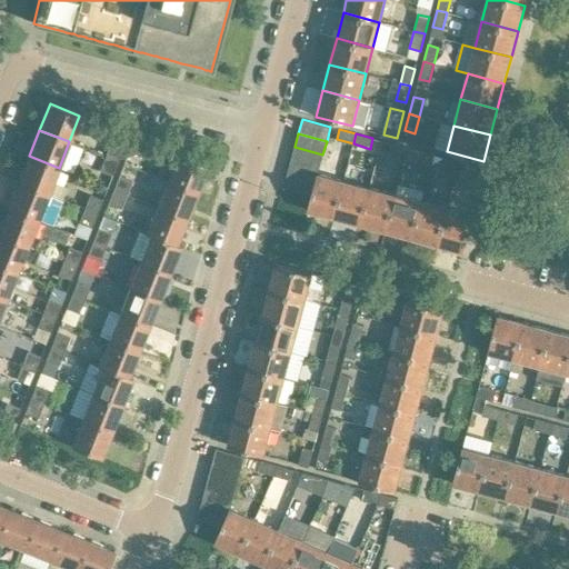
[(135,137),(129,151),(141,156),(147,142),(135,137)]
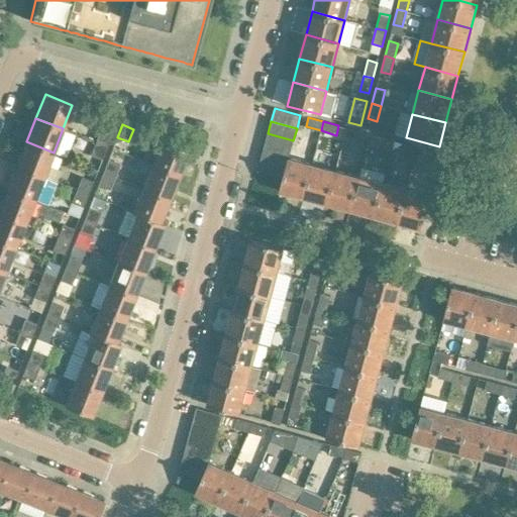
[(100,129),(95,141),(107,146),(112,134),(100,129)]
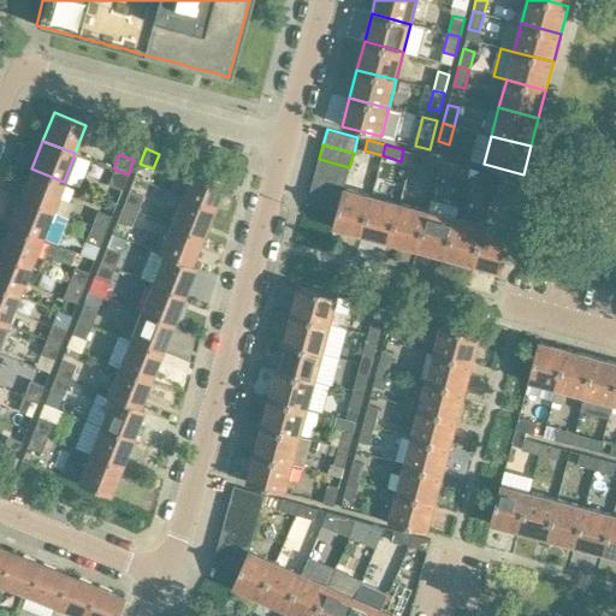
[(439,171),(442,160),(424,155),(420,166),(439,171)]
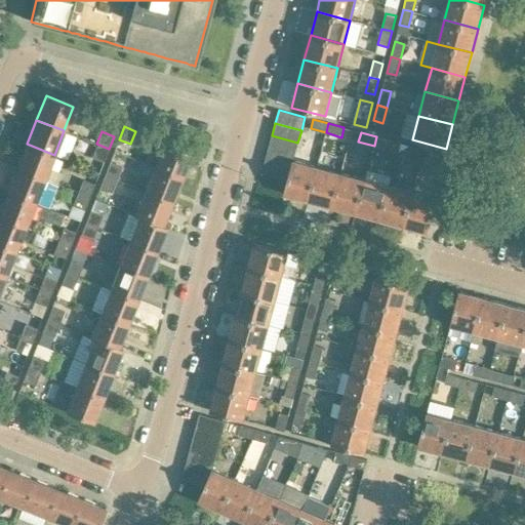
[(272,135),(269,149),(294,155),(297,143),(272,135)]
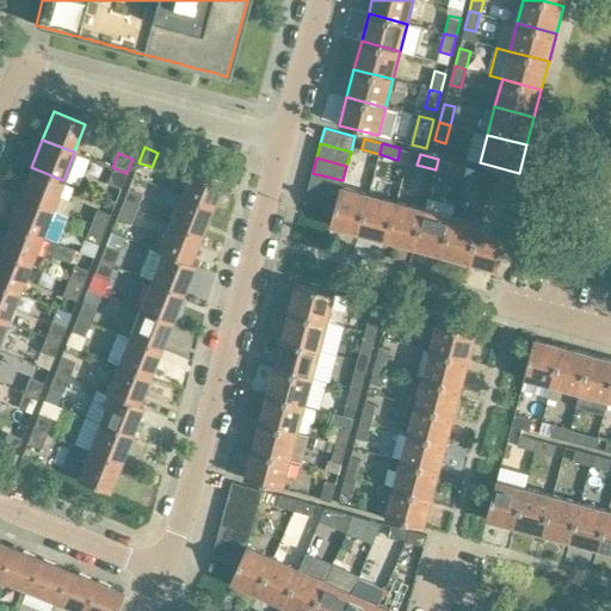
[(456,164),(438,159),(436,170),(454,174),(456,164)]
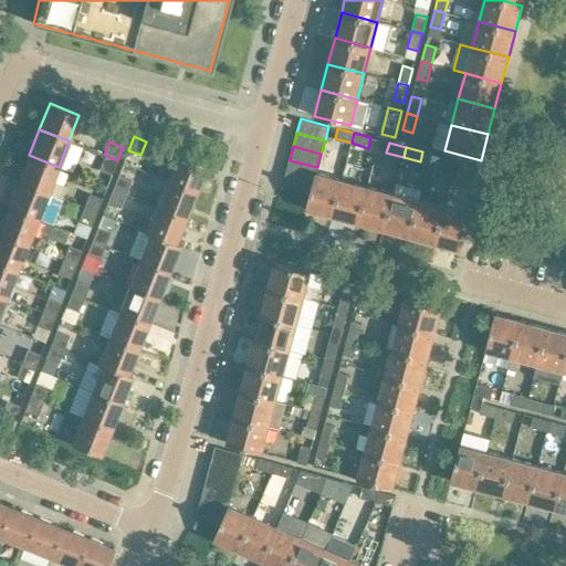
[(196,191),(206,165),(177,153),(166,179),(196,191)]
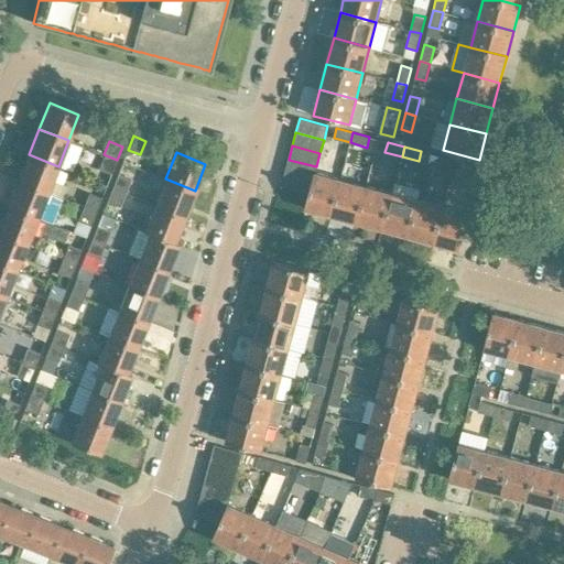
[(19,181),(47,192),(58,166),(29,154),(19,181)]
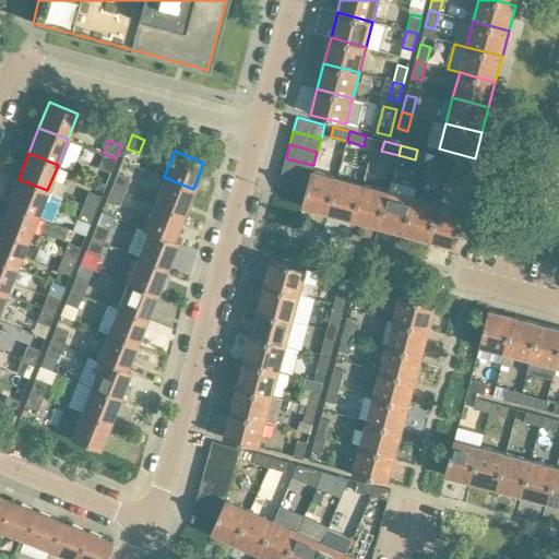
[(110,173),(116,158),(103,153),(97,167),(110,173)]
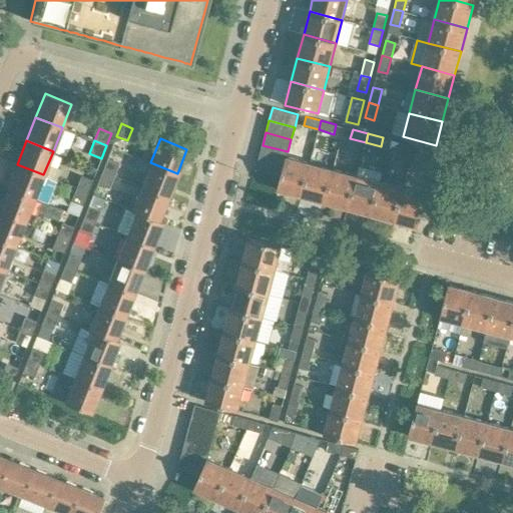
[(412,155),(415,146),(399,141),(397,150),(412,155)]
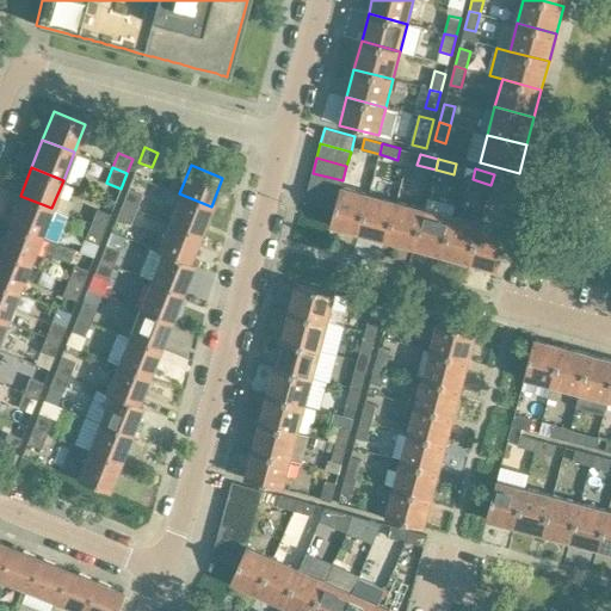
[(343,180),(313,173),(309,187),(339,195),(341,186),(343,180)]
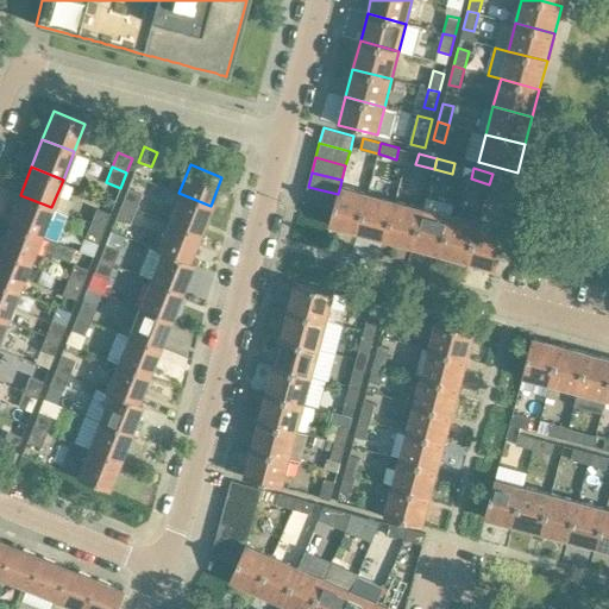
[(509,177),(493,174),(489,184),(507,188),(509,177)]
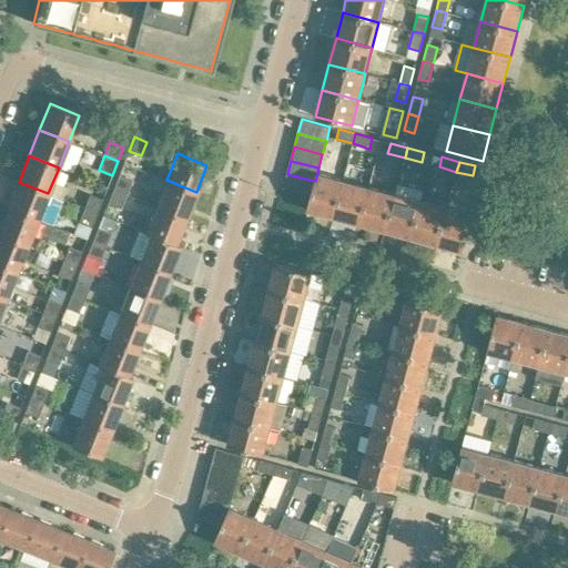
[(315,181),(311,195),(307,210),(333,216),(343,181),(317,173),(315,181)]
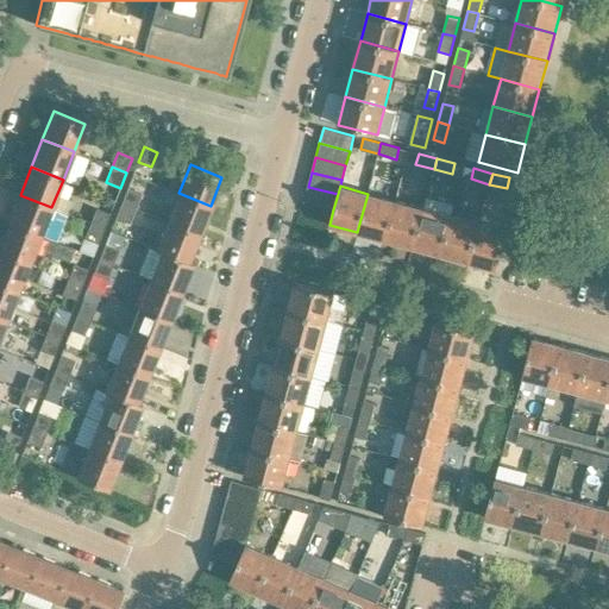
[(308,187),(303,201),(333,209),(338,194),(308,187)]
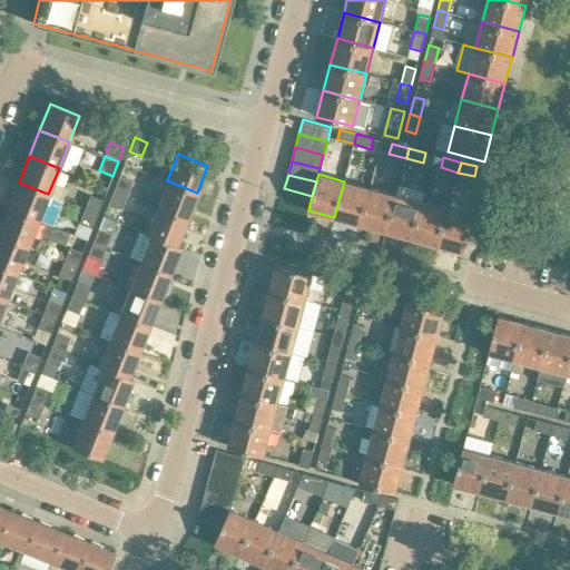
[(119,176),(114,190),(126,195),(131,182),(119,176)]
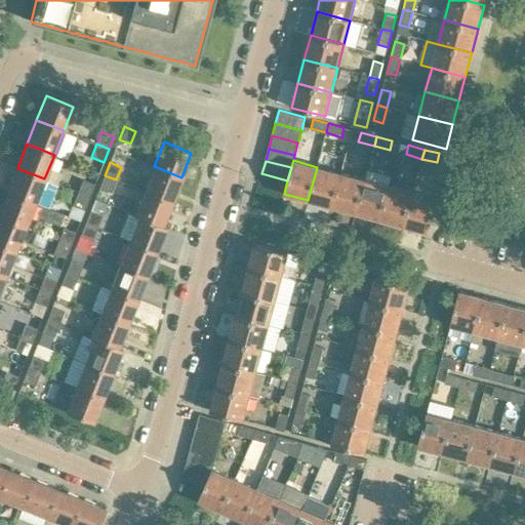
[(172,201),(182,177),(154,166),(145,190),(172,201)]
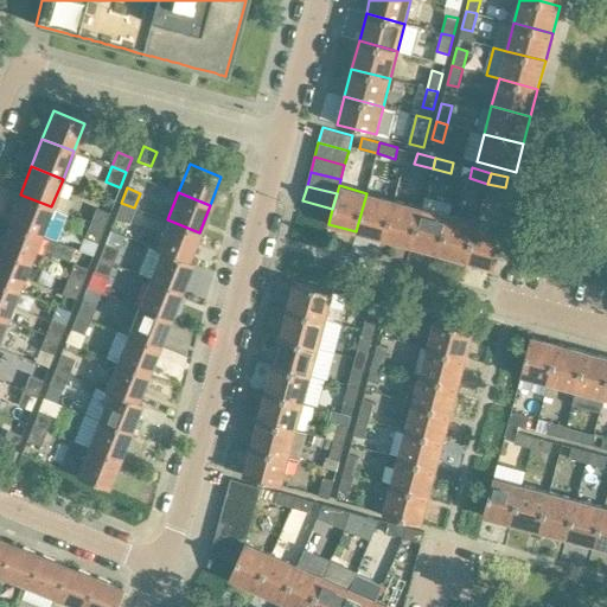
[(366,193),(356,231),(384,238),(394,200),(366,193)]
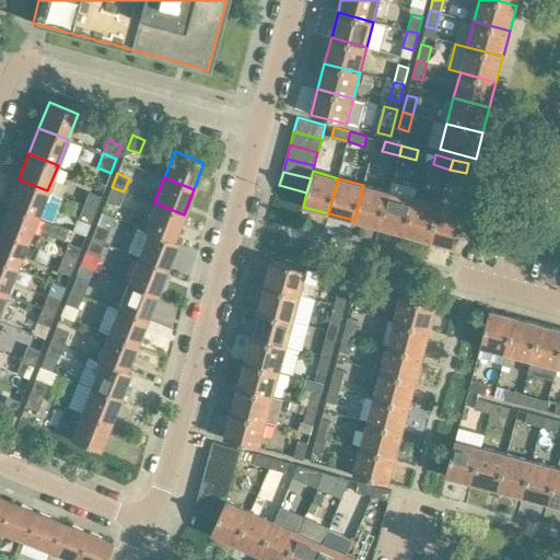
[(19,179),(8,205),(37,217),(51,222),(61,196),(47,190),(19,179)]
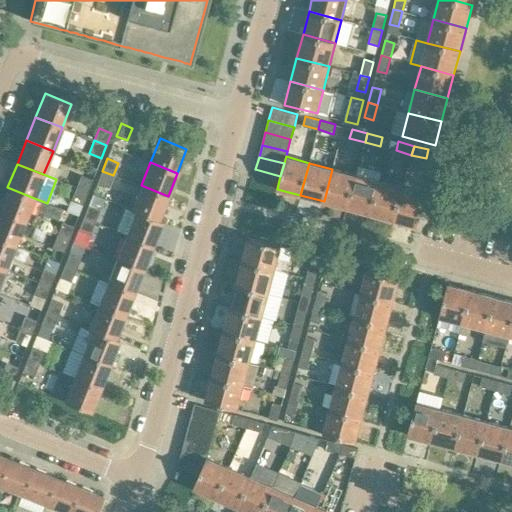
[(332,169),(324,201),(347,208),(356,175),(332,169)]
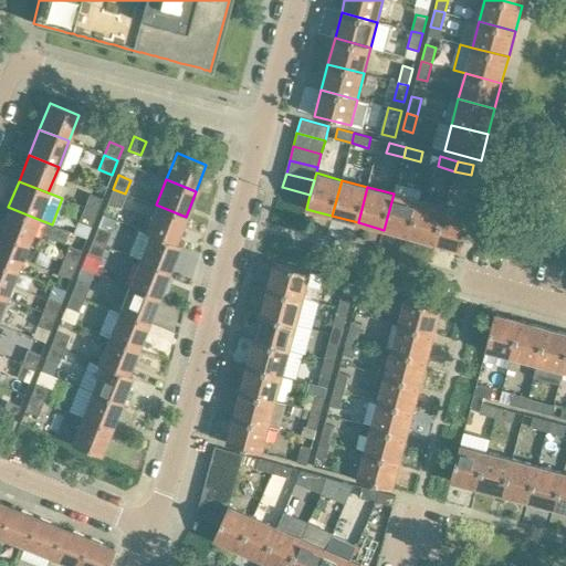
[(394,194),(384,230),(409,237),(419,200),(422,190),(409,187),(407,197),(394,194)]
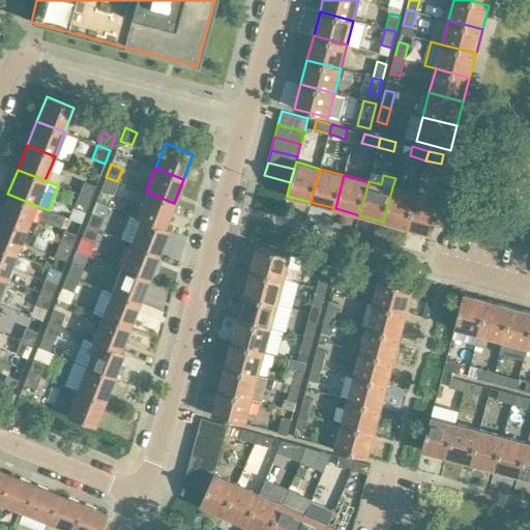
[(106,177),(100,189),(112,195),(117,181),(106,177)]
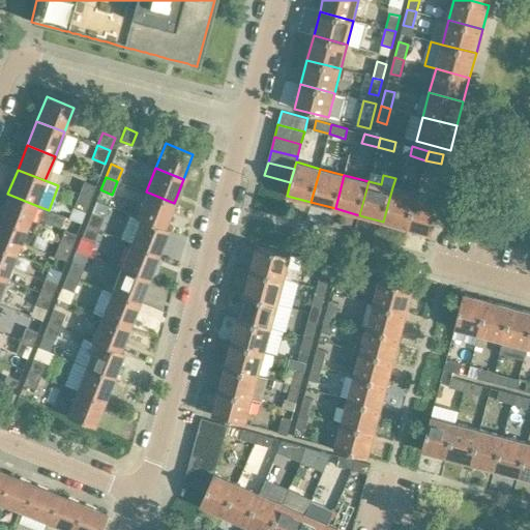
[(83,181),(78,194),(90,199),(95,185),(83,181)]
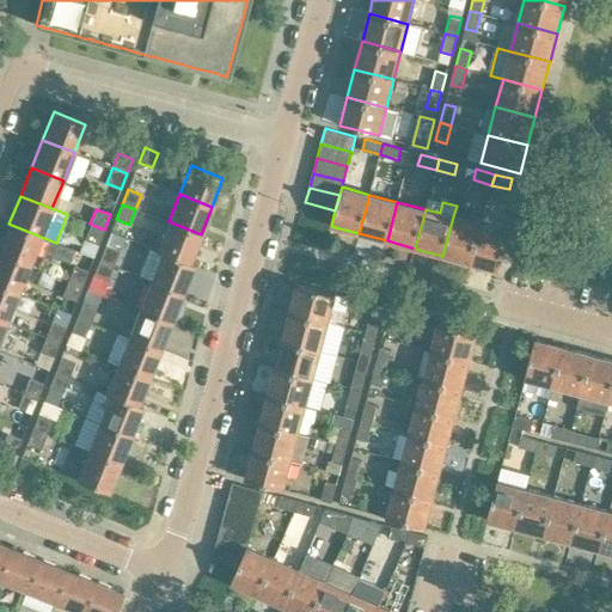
[(453,216),(442,256),(471,263),(482,225),(453,216)]
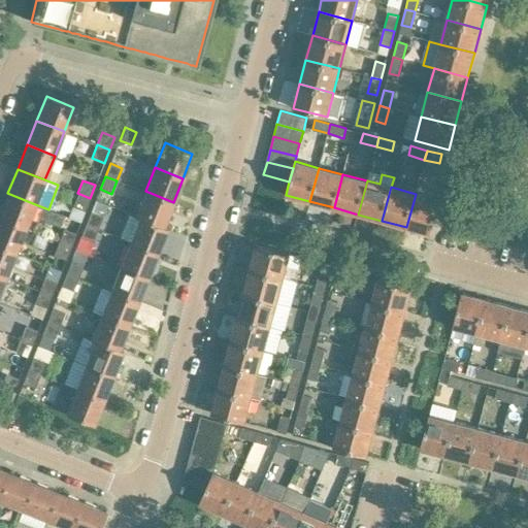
[(140,218),(163,227),(173,202),(145,191),(136,216),(140,217),(140,218)]
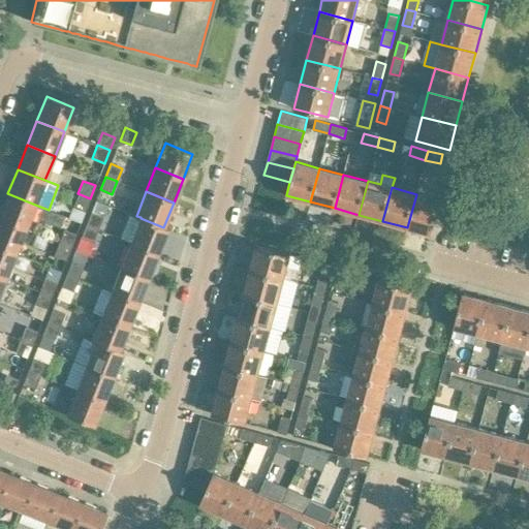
[(0,212),(0,218),(26,229),(35,205),(7,193),(0,212)]
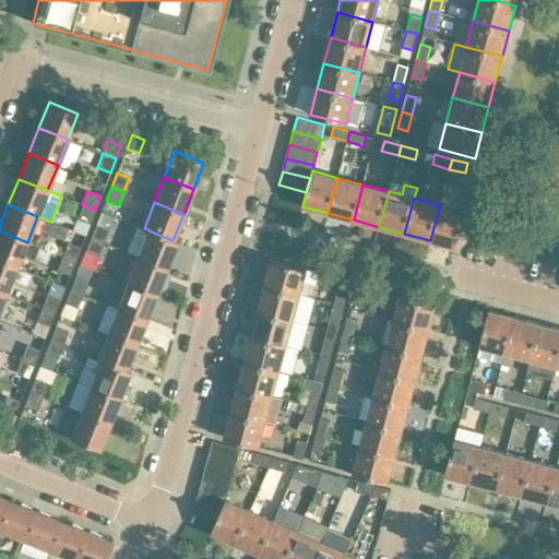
[(82,205),(76,218),(90,224),(95,210),(82,204),(82,205)]
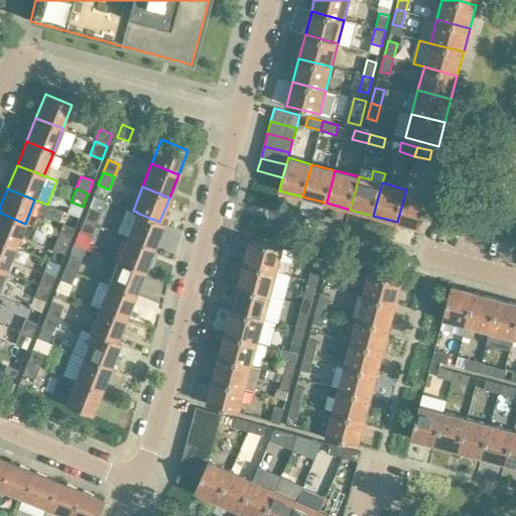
[(406,189),(397,222),(420,229),(429,196),(406,189)]
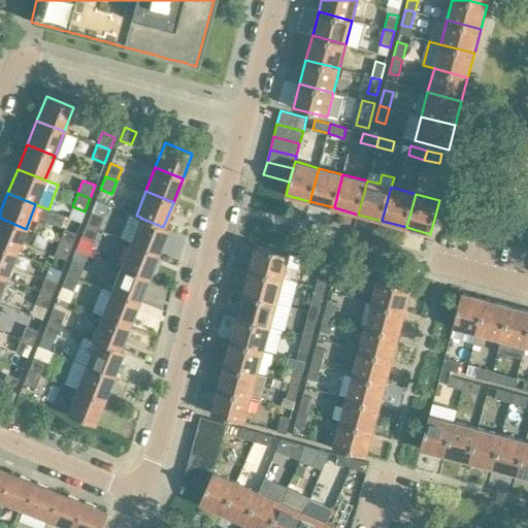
[(91,211),(86,225),(98,229),(103,216),(91,211)]
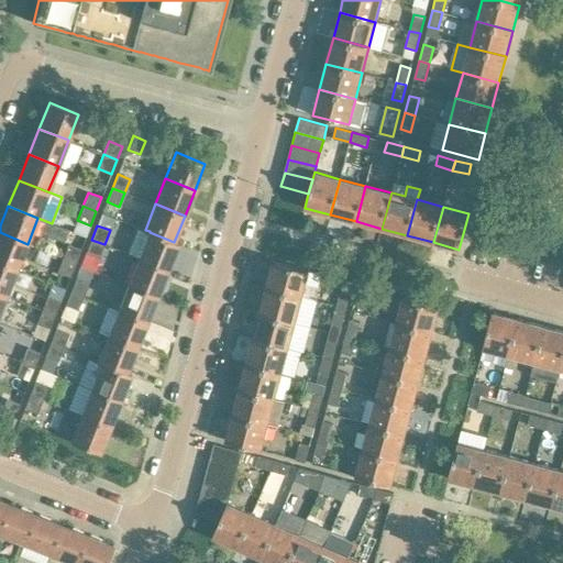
[(0,263),(17,269),(19,265),(28,244),(0,232),(0,263)]
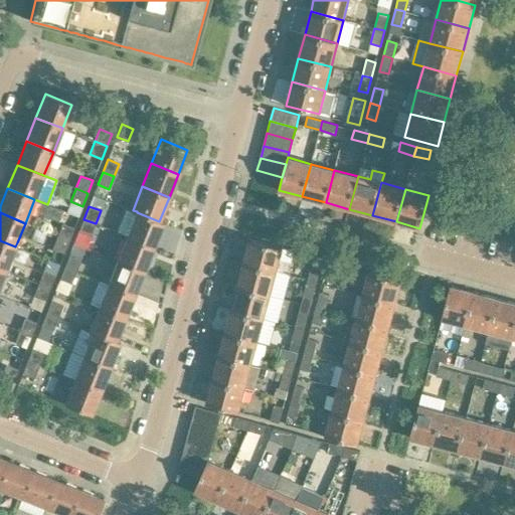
[(163,222),(159,221),(137,212),(127,235),(154,246),(155,242),(163,222)]
